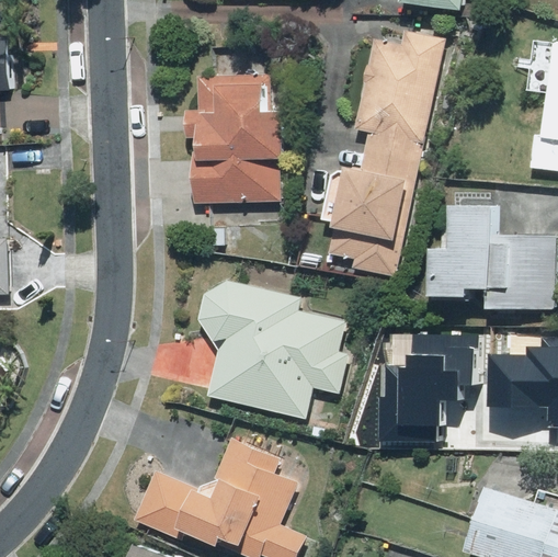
[(403,0),(403,3),(460,9),(460,0),(403,0)]
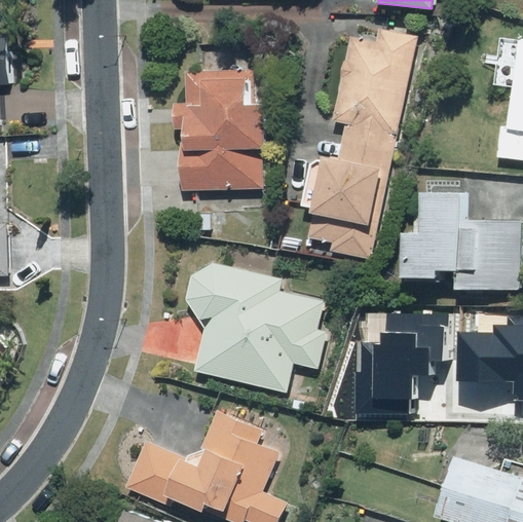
[(368,259),(418,35),(380,26),(376,43),(349,37),(331,121),(344,124),(336,161),(321,158),(302,237),(329,243),(328,250),(368,259)]
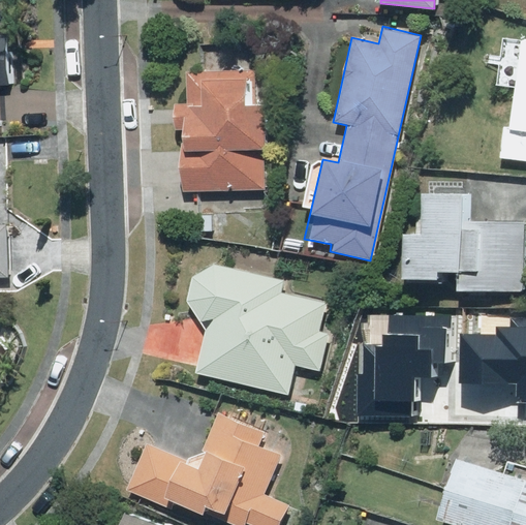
[(525,37),(517,37),(511,125),(500,125),(498,158),(525,159),(525,37)]
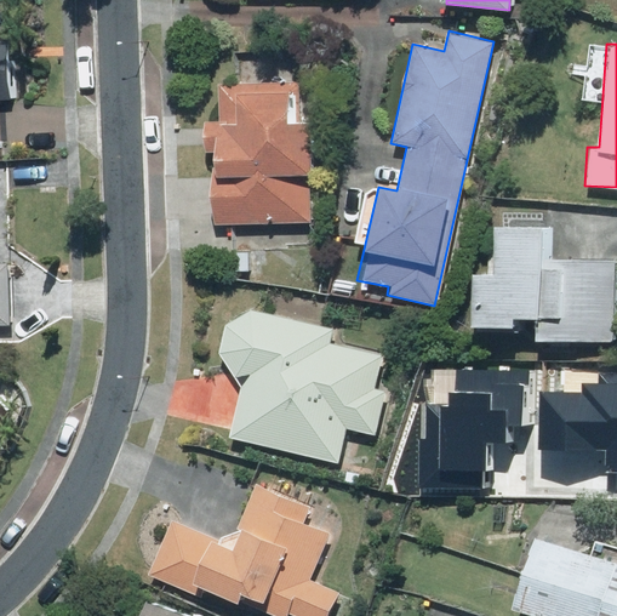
[(217,154),(217,175),(209,175),(209,224),(223,224),(310,224),(310,130),(291,130),(291,81),(217,81),(217,123),(203,123),(203,154),(217,154)]
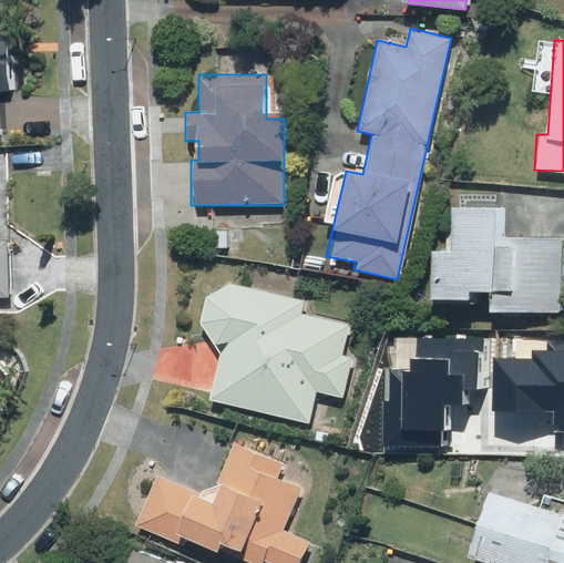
[(563,236),(503,234),(503,231),(504,224),(504,203),(451,201),(450,243),(440,242),(438,297),(479,299),(479,288),(491,289),(490,313),(513,314),(513,311),(543,314),(544,310),(560,311),(563,236)]
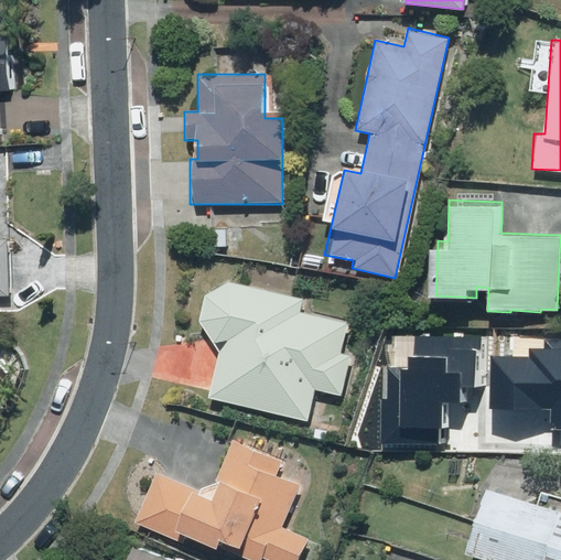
[(198,329),(220,343),(209,402),(311,420),(315,390),(342,395),(349,353),(340,352),(346,318),(299,310),(302,294),(226,281),(205,293),(198,329)]
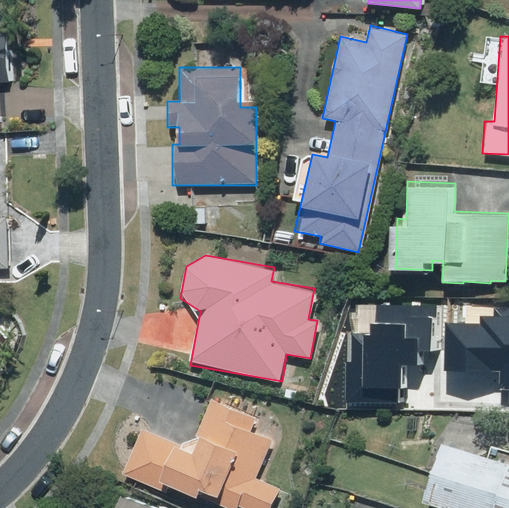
[(209,397),(187,451),(137,430),(119,474),(203,507),(268,507),(277,488),(254,478),(270,438),(248,429),(253,416),(209,397)]
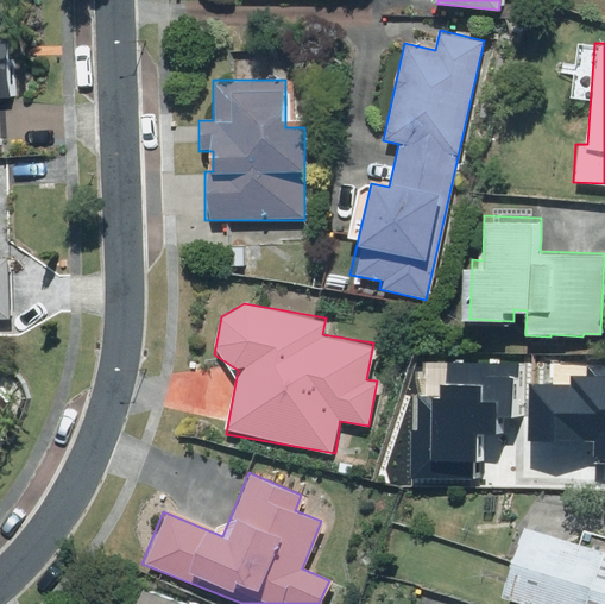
[(604,603),(604,558),(522,533),(499,603),(604,603)]
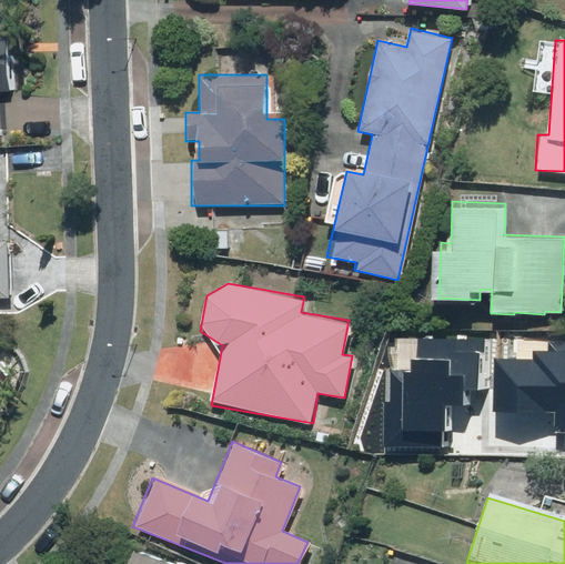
[(190,563),(128,540),(118,563),(190,563)]
